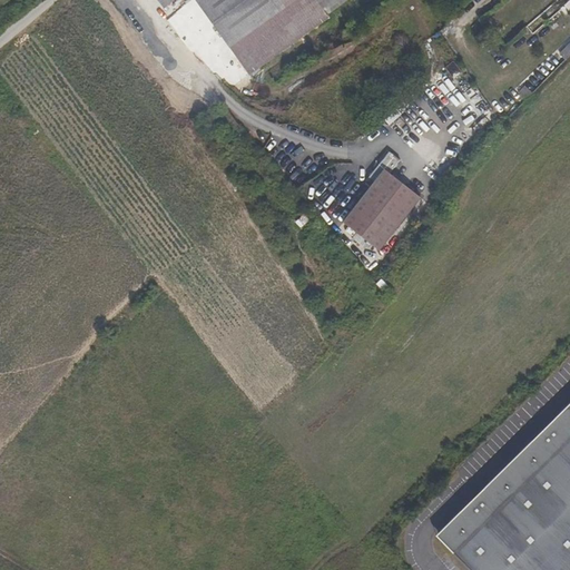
[(197,0),(196,1),(249,75),(328,18),(326,15),(315,0),(197,0)]
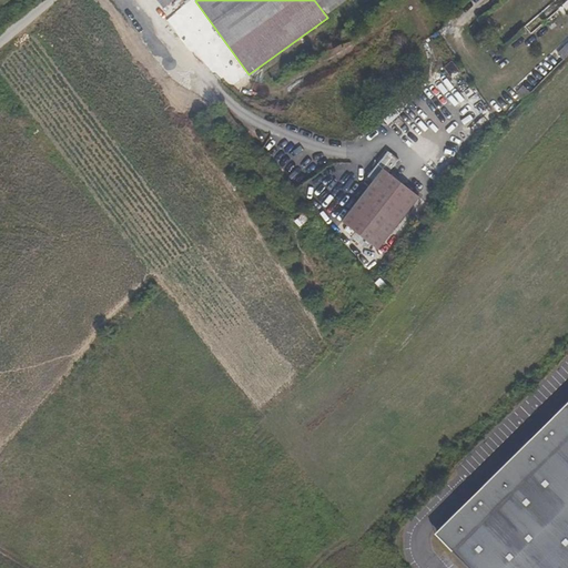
[(314,0),(325,14),(345,0),(314,0)]
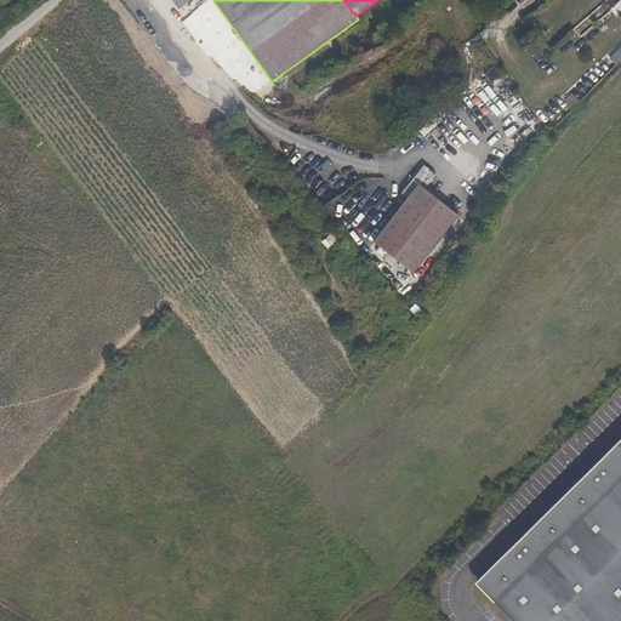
[(620,46),(610,58),(617,67),(620,62),(620,46)]
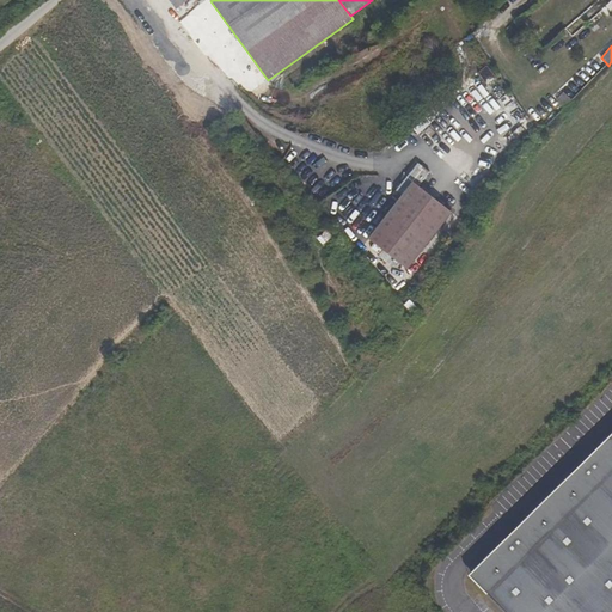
[(563,92),(556,99),(565,108),(573,101),(563,92)]
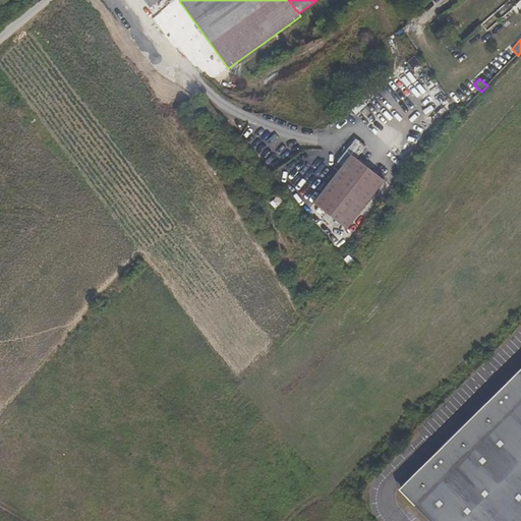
[(343,228),(381,180),(348,155),(310,203),(343,228)]
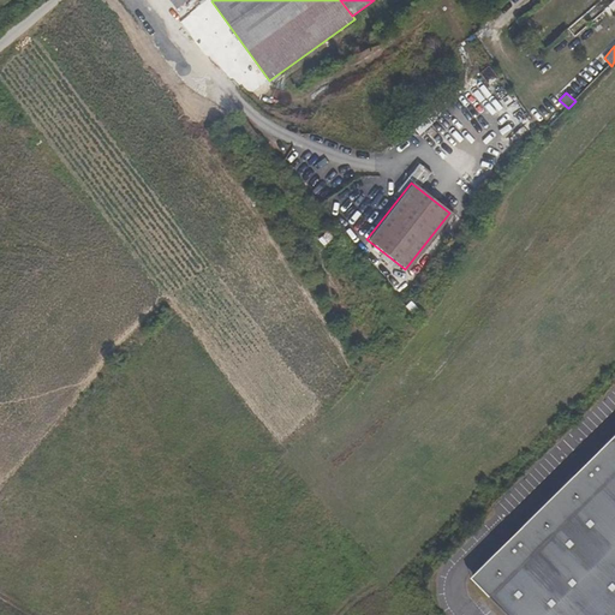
[(614,614),(614,435),(597,453),(598,454),(587,469),(573,478),(573,477),(520,529),(521,530),(511,544),(496,554),(475,574),(475,586),(503,614),(614,614)]
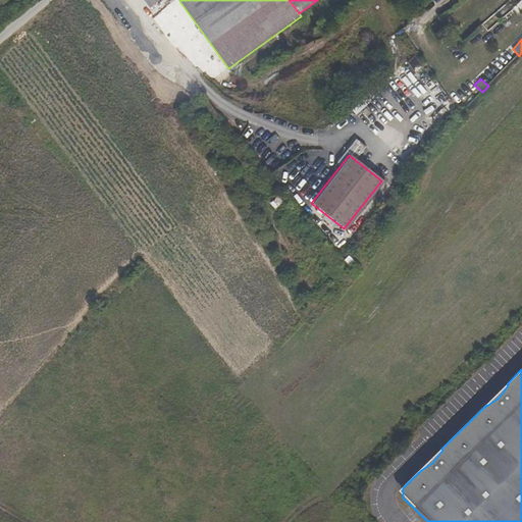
[(507,384),(486,405),(486,406),(499,398),(508,385),(507,384)]
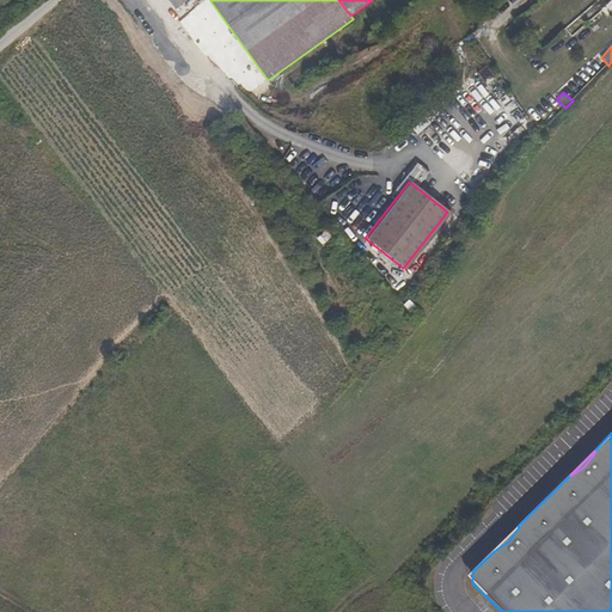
[(518,526),(494,551),(508,542),(519,527),(518,526)]
